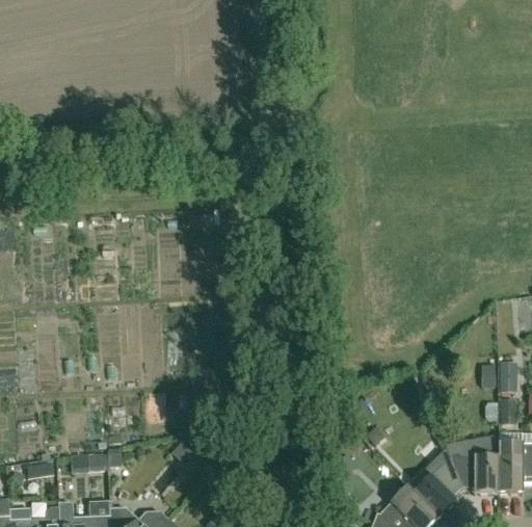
[(500,399),(501,423),(516,423),(516,398),(500,399)]
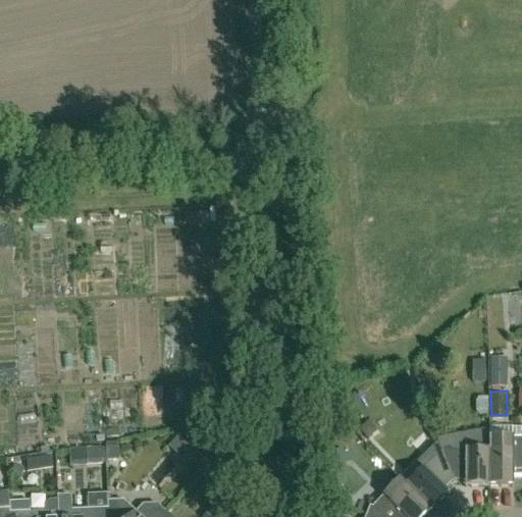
[(489,433),(489,483),(513,483),(513,473),(521,472),(521,423),(511,424),(511,433),(489,433)]
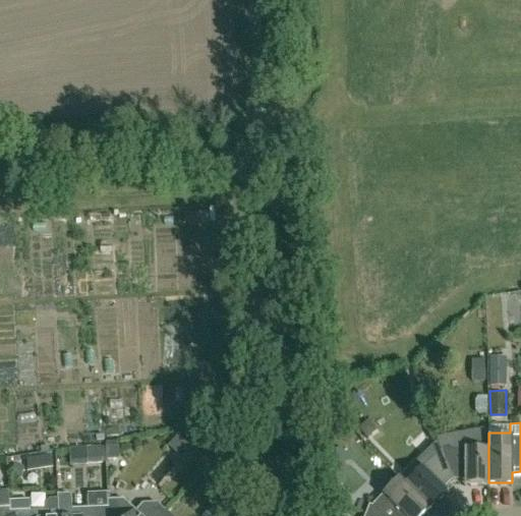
[(440,447),(452,476),(464,476),(464,482),(488,482),(488,433),(487,433),(487,446),(448,446),(447,443),(440,447)]
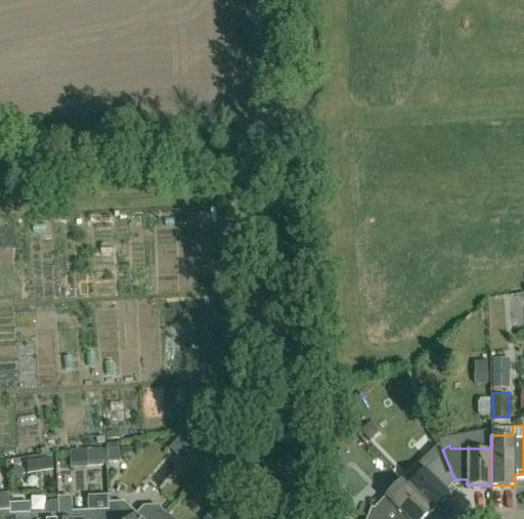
[(101,445),(87,446),(88,459),(102,459),(101,445)]
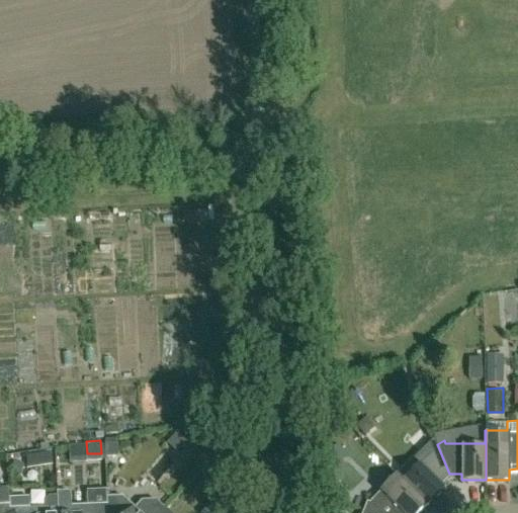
[(449,474),(437,444),(428,447),(429,450),(402,478),(428,504),(444,487),(440,483),(448,474),(449,474)]
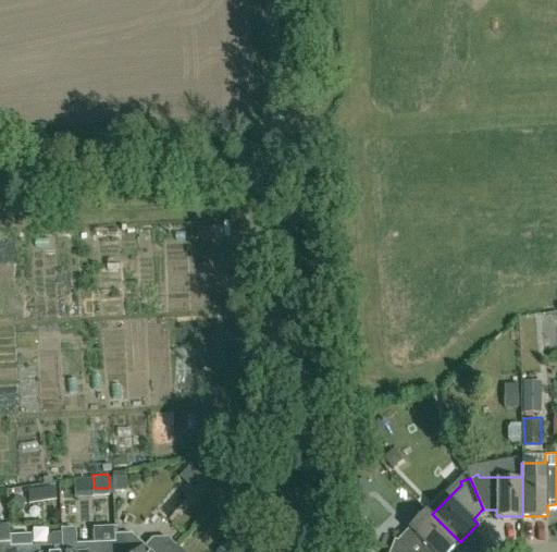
[(449,551),(460,542),(432,514),(425,507),(397,536),(394,535),(390,547),(393,549),(400,551),(449,551)]
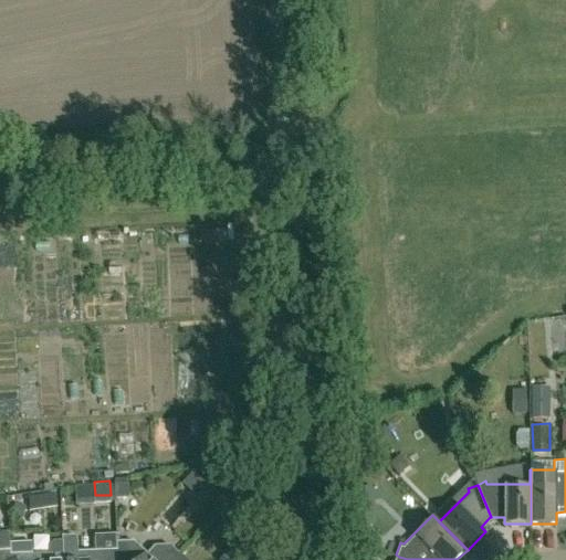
[(0,559),(23,559),(23,551),(10,551),(10,528),(0,528),(0,559)]
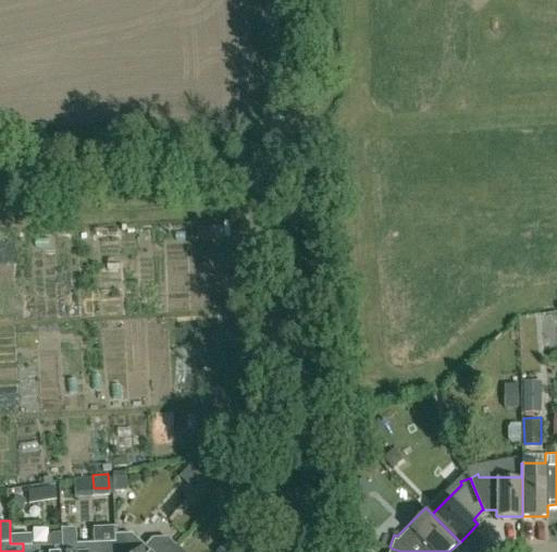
[(23,543),(23,551),(62,551),(62,529),(53,530),(49,535),(49,541),(32,542),(32,534),(11,535),(10,520),(10,543),(23,543)]
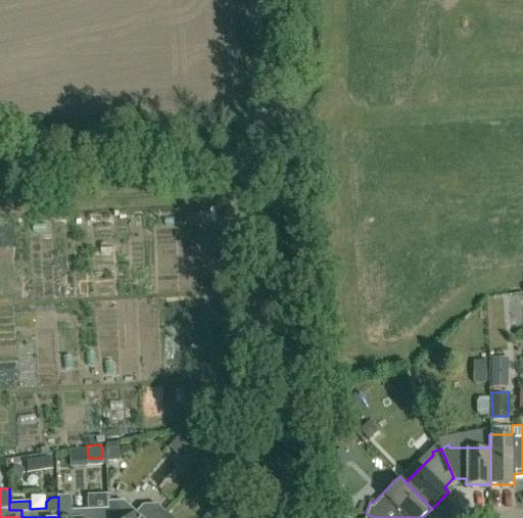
[(95,517),(95,506),(72,507),(72,496),(68,492),(58,492),(58,497),(58,517),(95,517)]
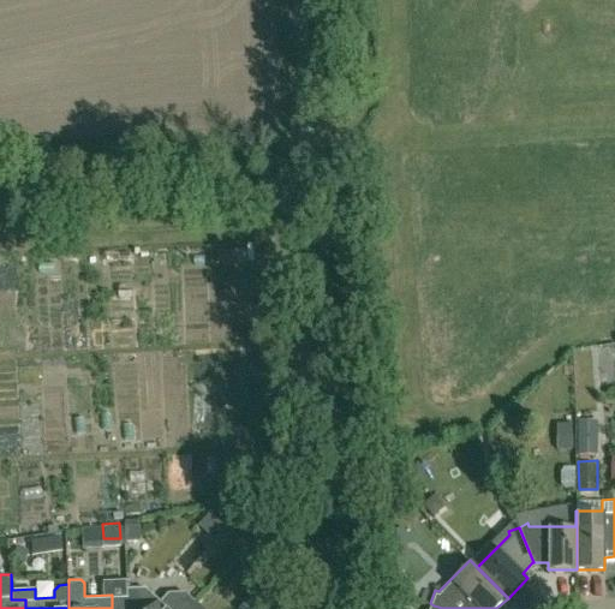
[(186,608),(196,599),(185,590),(168,590),(161,599),(145,585),(126,586),(127,595),(112,595),(112,608),(137,608),(144,608),(147,607),(148,608),(186,608)]
